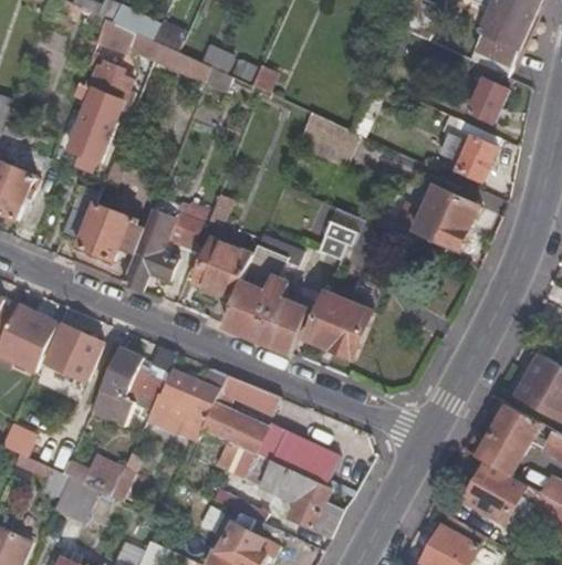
[(63,0),(52,0),(51,3),(50,7),(79,20),(84,9),(63,0)]
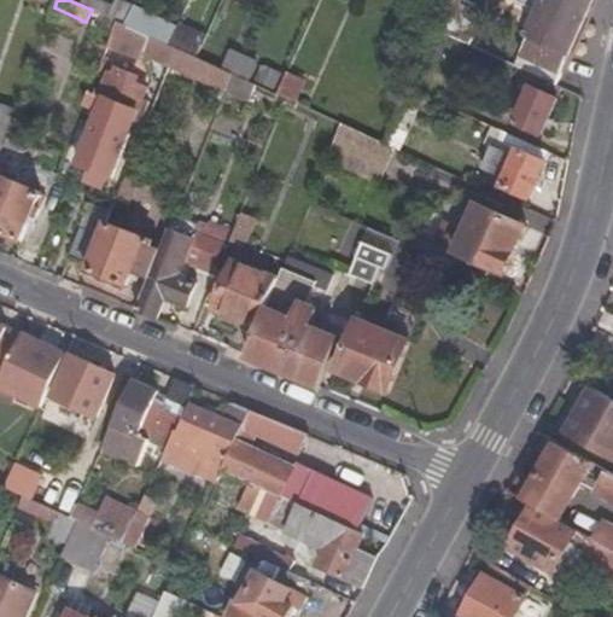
[(449,31),(468,40),(484,6),(471,0),(449,0),(439,25),(449,31)]
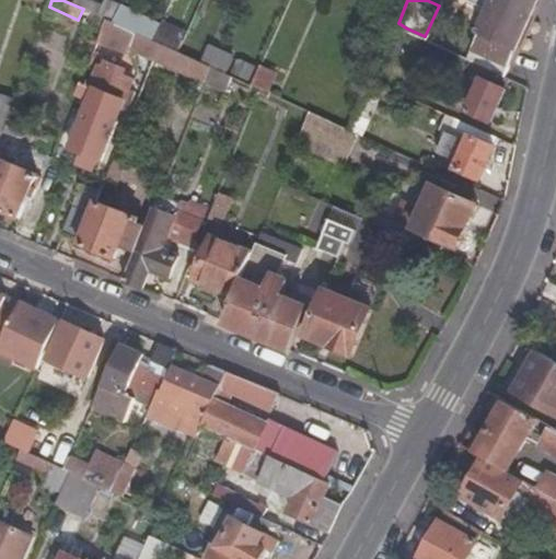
[(504,74),(539,1),(537,0),(467,0),(487,10),(467,57),(483,65),(504,74)]
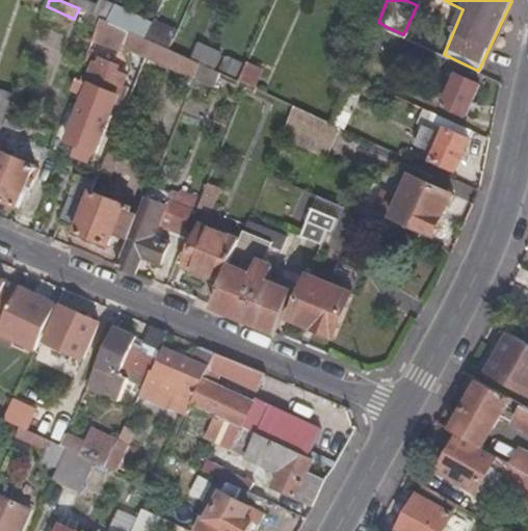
[(146,56),(152,42),(146,38),(106,21),(102,20),(97,34),(146,56)]
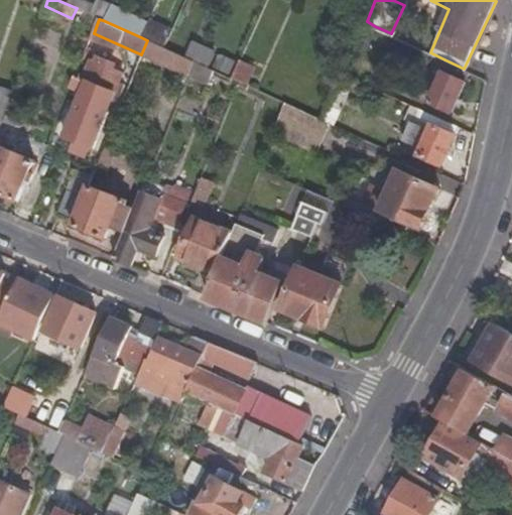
[(147,40),(141,54),(188,75),(194,62),(163,48),(147,40)]
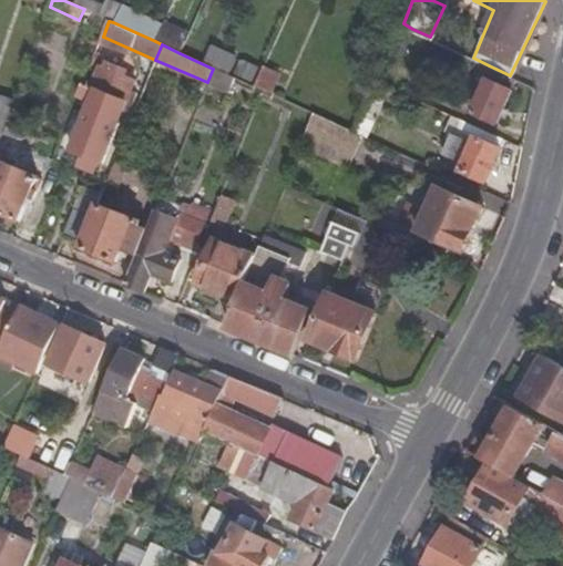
[(278,71),(263,64),(254,88),(263,91),(268,94),(278,71)]
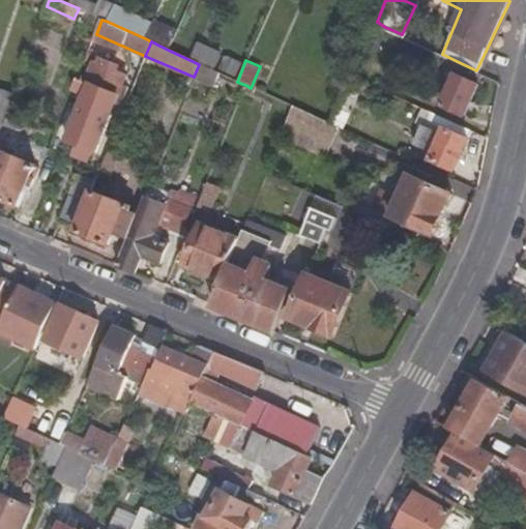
[(480,74),(476,70),(457,61),(453,71),(475,84),(480,74)]
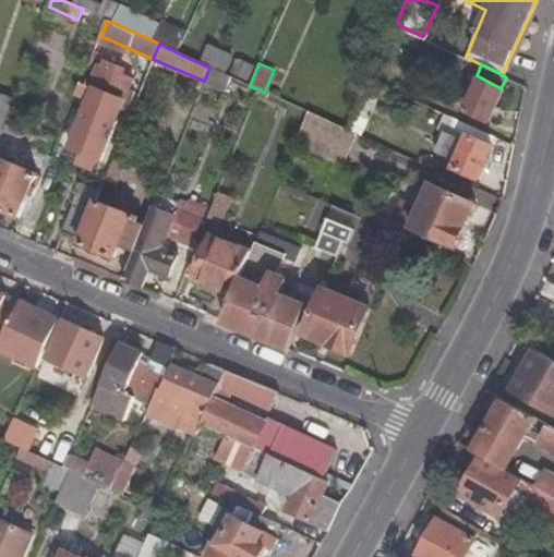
[(89,89),(81,86),(76,97),(89,103),(70,149),(97,161),(117,114),(123,117),(133,94),(127,91),(130,81),(99,67),(89,89)]
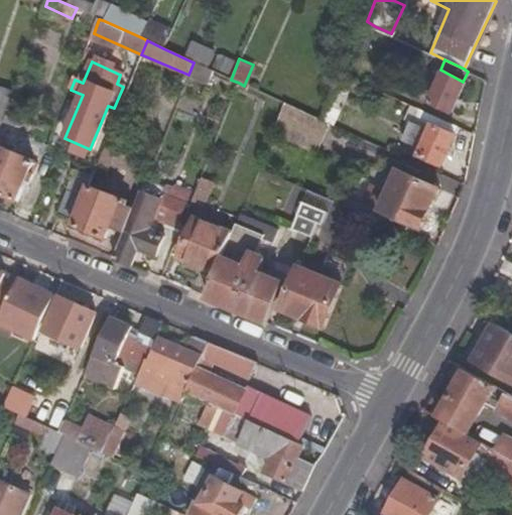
[(194,62),(188,75),(208,84),(214,72),(212,71),(194,62)]
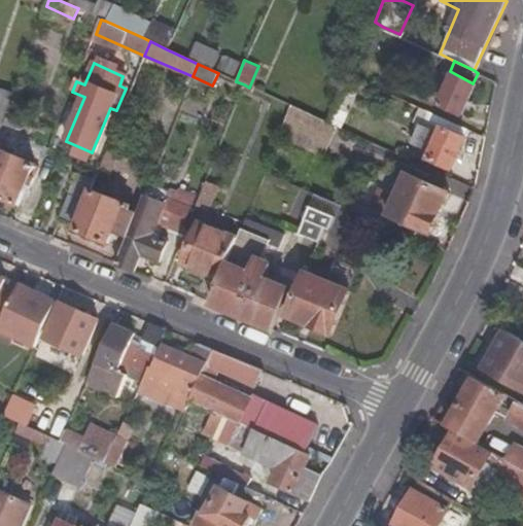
[(458,116),(473,83),(450,71),(436,104),(458,116)]
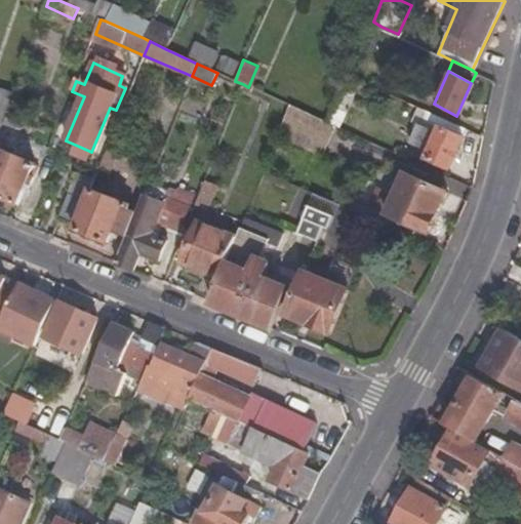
[(356,90),(361,80),(349,74),(344,85),(356,90)]
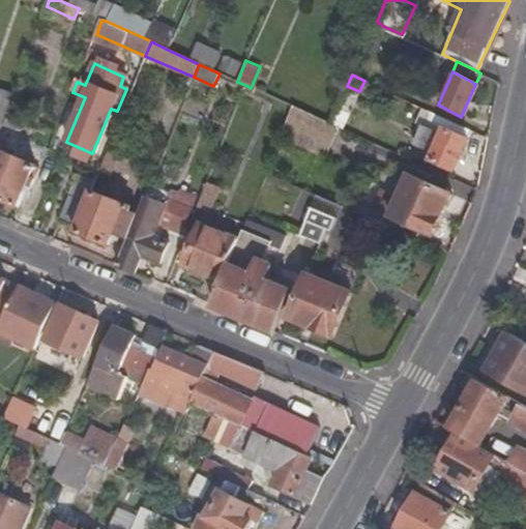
[(9,107),(12,97),(0,92),(0,129),(1,126),(9,107)]
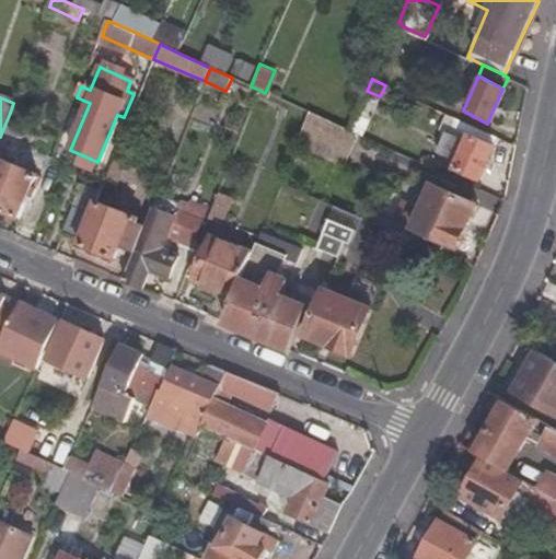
[(339,164),(354,132),(349,130),(310,112),(297,144),(339,164)]
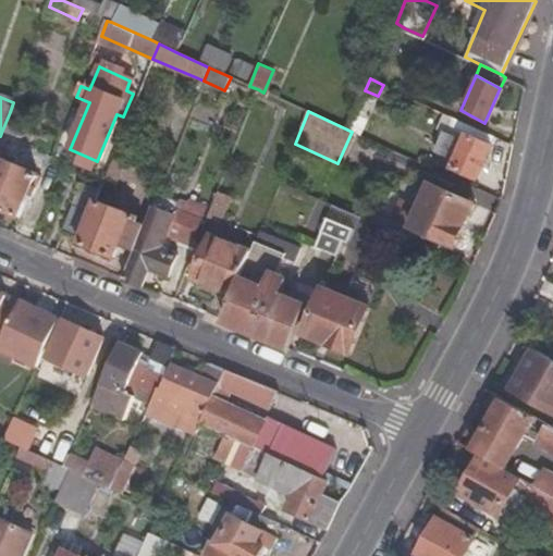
[(10,112),(1,133),(19,139),(26,119),(10,112)]
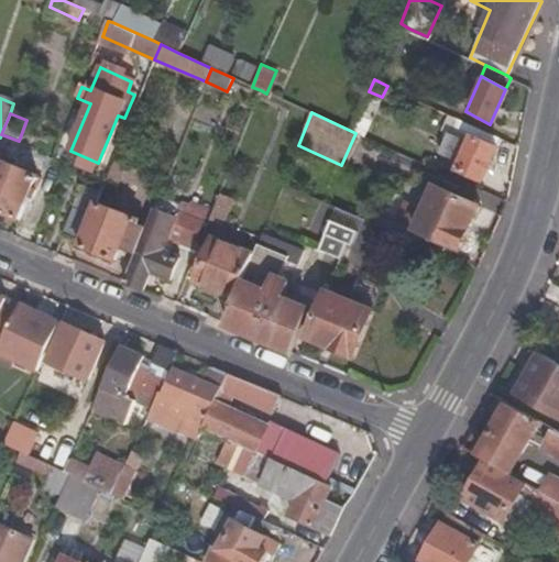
[(494,145),(496,136),(460,120),(457,129),(468,133),(494,145)]
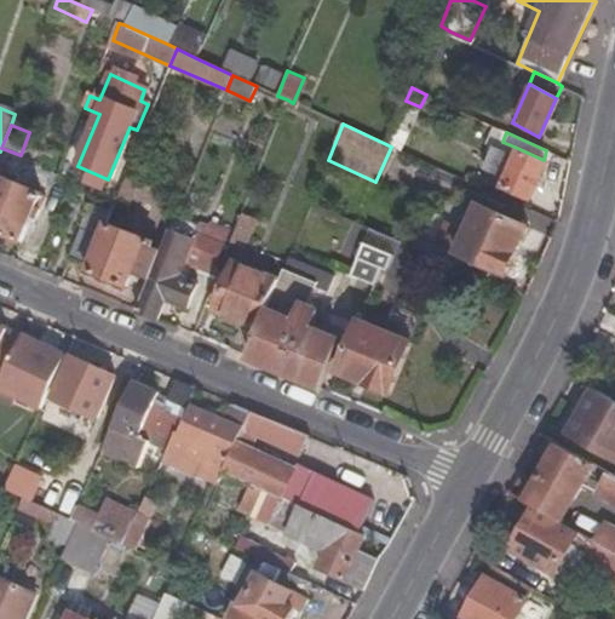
[(528,196),(544,160),(515,147),(513,154),(506,150),(496,175),(503,178),(500,183),(528,196)]
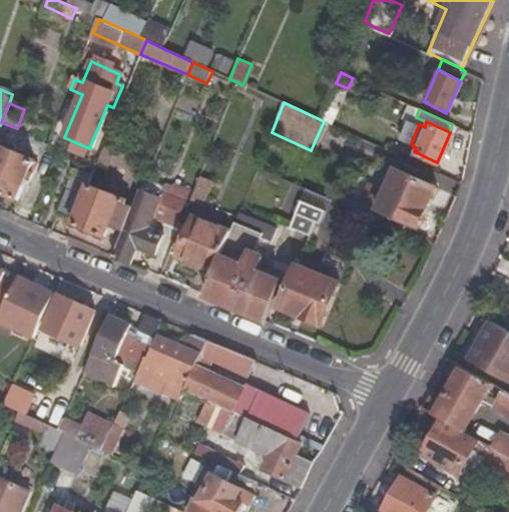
[(117,137),(107,132),(96,160),(105,165),(117,137)]
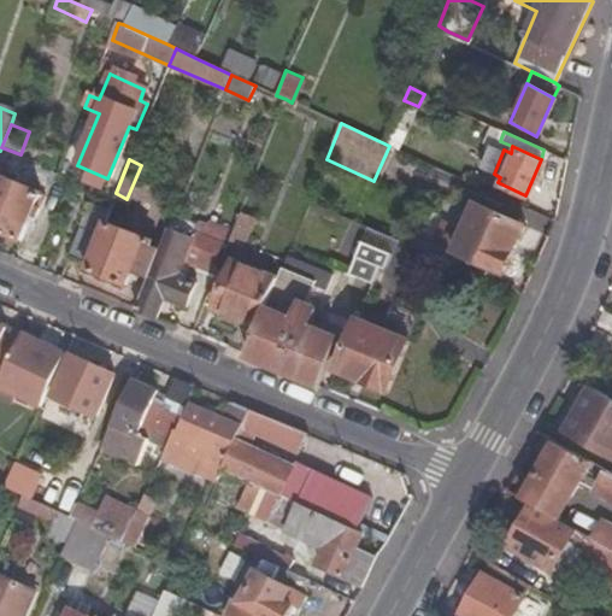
[(37,192),(0,176),(0,233),(18,241),(28,216),(33,218),(36,207),(37,207),(42,197),(36,195),(37,192)]
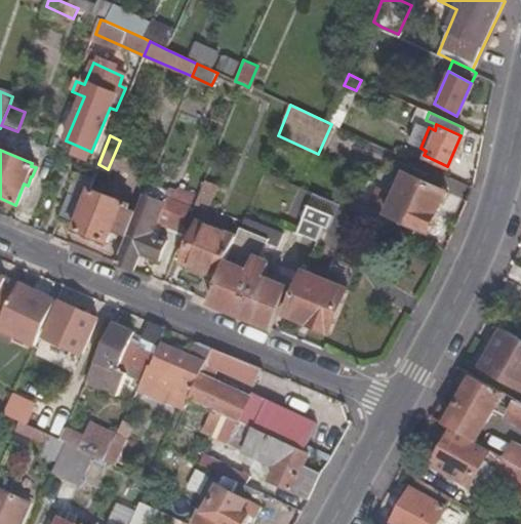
[(88,189),(93,176),(76,169),(68,188),(86,195),(88,189)]
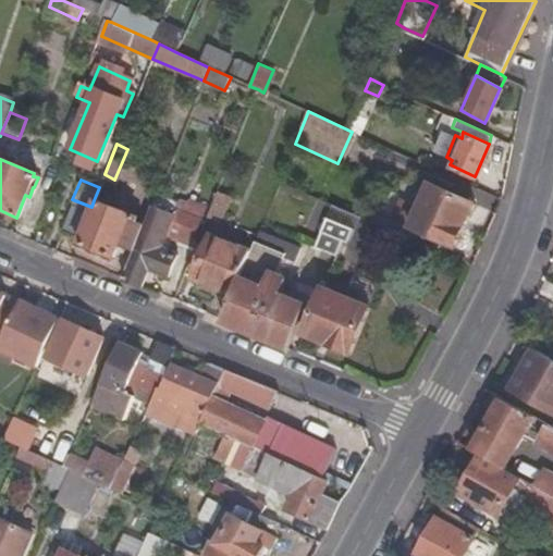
[(452,245),(470,200),(428,181),(409,225),(452,245)]
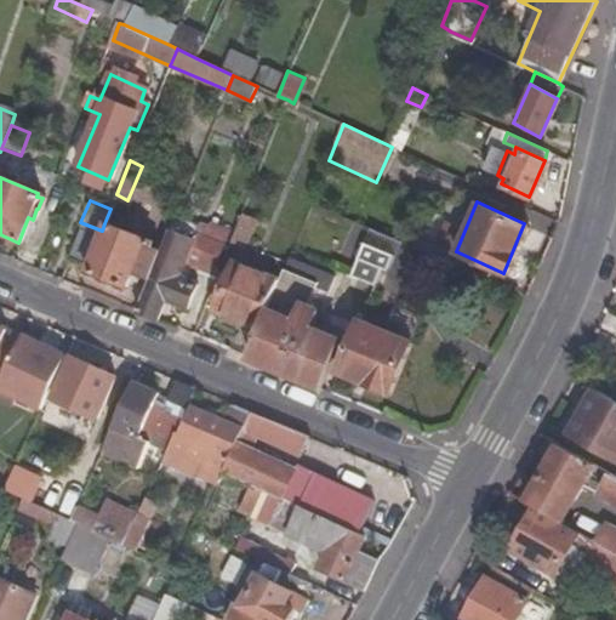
[(215,277),(217,268),(211,266),(226,229),(209,222),(207,227),(204,225),(204,227),(175,215),(160,250),(149,276),(135,311),(157,319),(165,300),(187,308),(197,284),(184,279),(178,277),(184,265),(215,277)]
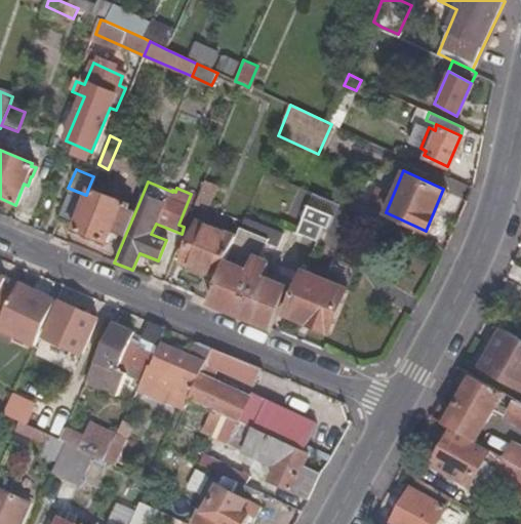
[(214,187),(203,182),(194,203),(205,208),(214,187)]
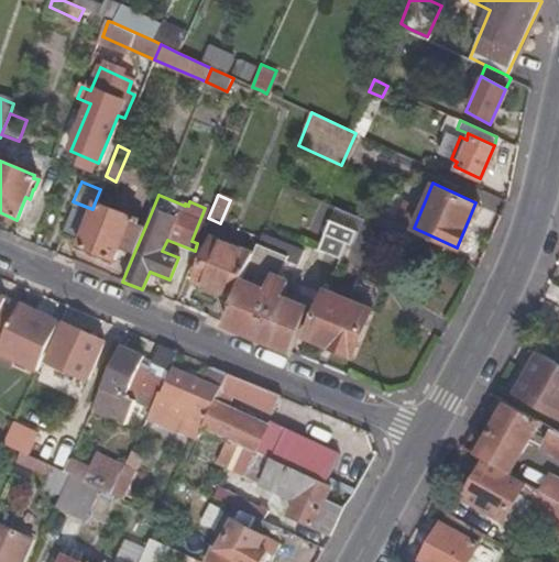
[(63,228),(81,235),(91,210),(72,202),(63,228)]
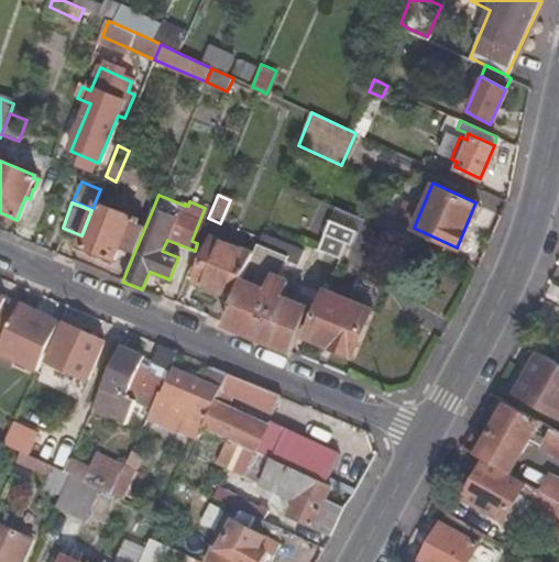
[(135,220),(95,202),(92,209),(91,210),(81,235),(78,241),(113,256),(119,243),(135,250),(145,227),(134,222),(135,220)]
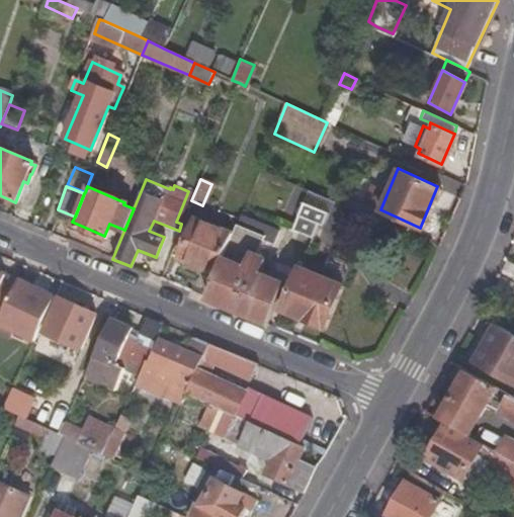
[(305,207),(301,214),(319,224),(321,216),(305,207)]
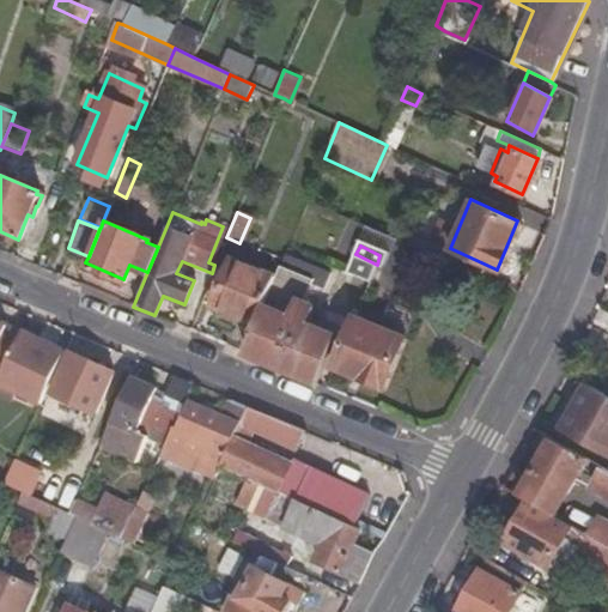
[(243,352),(314,381),(334,334),(308,322),(312,308),(299,302),(308,282),(321,286),(328,271),(285,252),(274,276),(254,323),(243,352)]
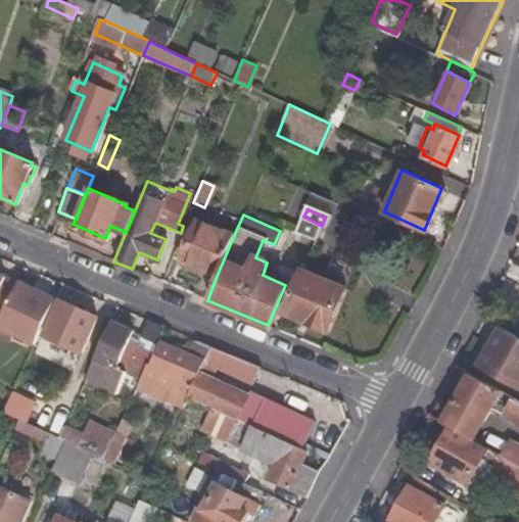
[(217,276),(234,235),(197,220),(180,262),(217,276)]
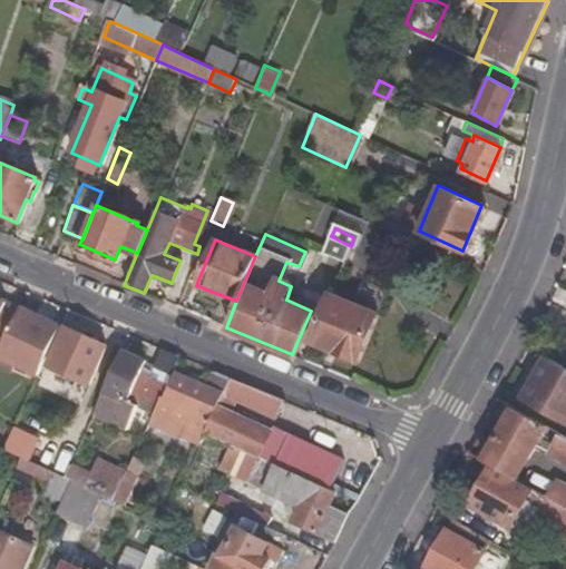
[(169,243),(164,254),(169,256),(174,245),(169,243)]
